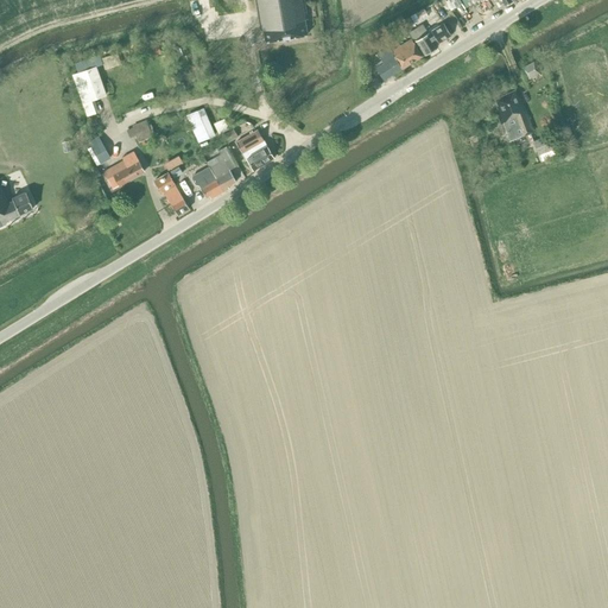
[(306,35),(305,29),(304,20),(306,19),(303,0),(254,0),(260,31),(263,31),(265,42),(273,40),(298,37),(298,36),(306,35)]
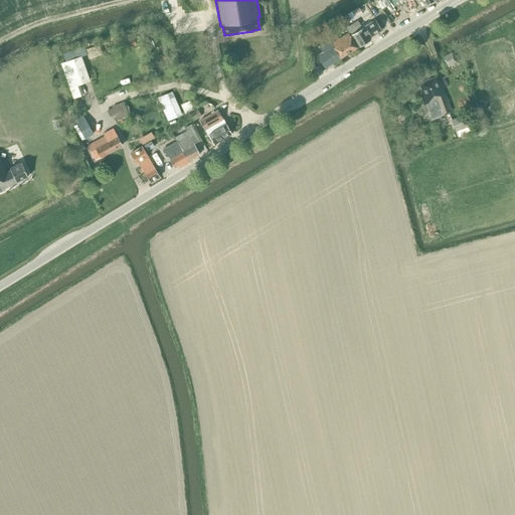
[(352,11),(347,14),(351,21),(356,18),(352,11)]
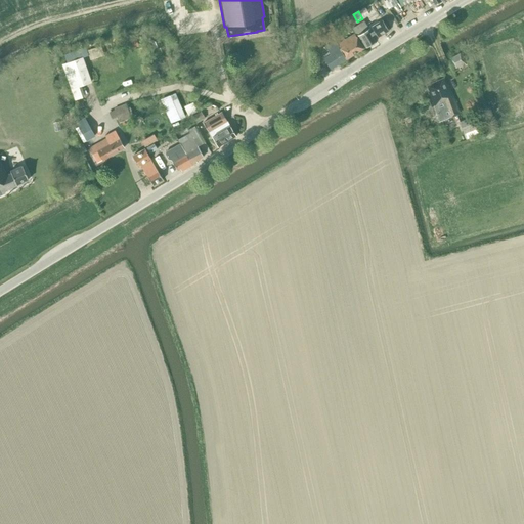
[(363,20),(352,29),(357,37),(358,36),(365,47),(366,47),(367,46),(376,41),(375,40),(378,38),(389,32),(382,20),(372,27),(368,29),(363,20)]
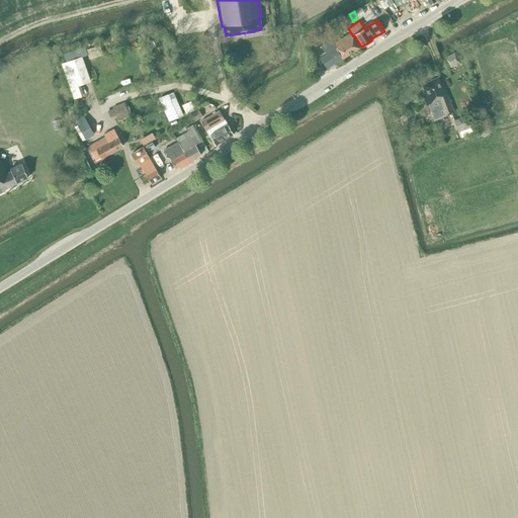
[(327,69),(359,48),(350,33),(335,42),(334,40),(332,41),(331,40),(321,47),(326,54),(320,58),(327,69)]
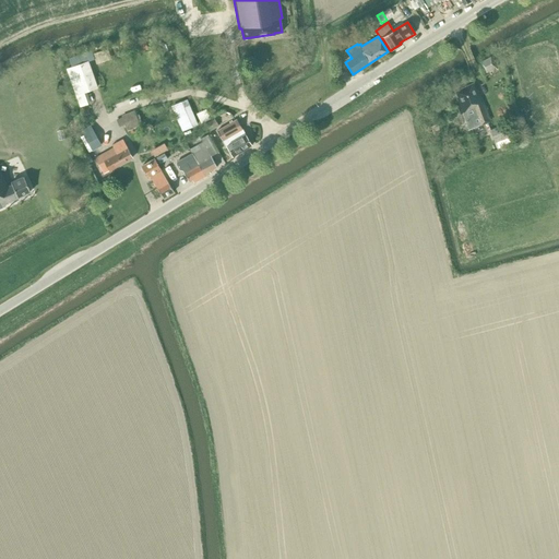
[(486,72),(495,68),(490,58),(480,62),(486,72)]
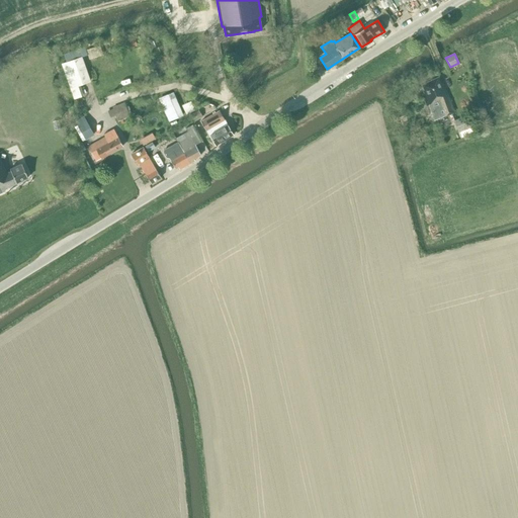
[(82,57),(61,64),(70,89),(90,81),(82,57)]
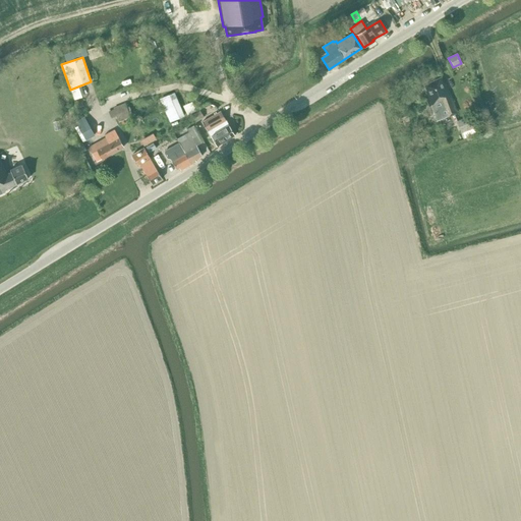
[(446,116),(457,112),(448,89),(445,90),(440,78),(424,85),(427,94),(424,95),(429,107),(437,104),(442,118),(446,116)]
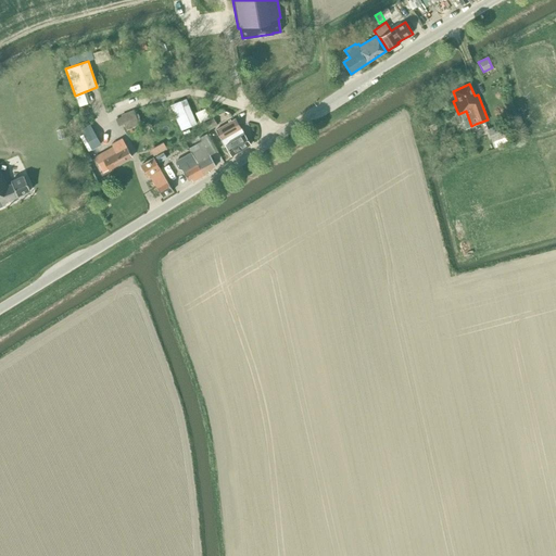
[(197,124),(186,99),(175,103),(186,128),(197,124)]
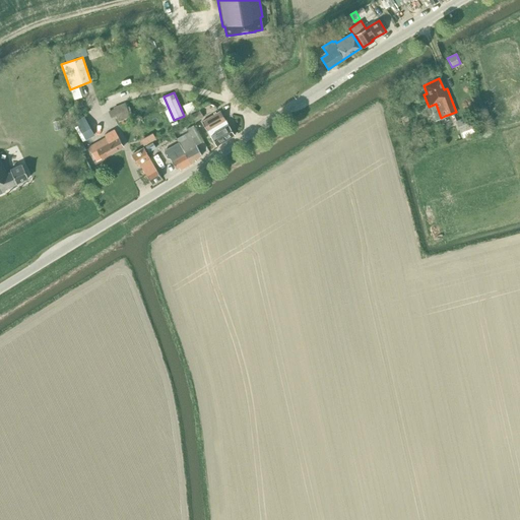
[(113,109),(119,122),(130,118),(125,104),(113,109)]
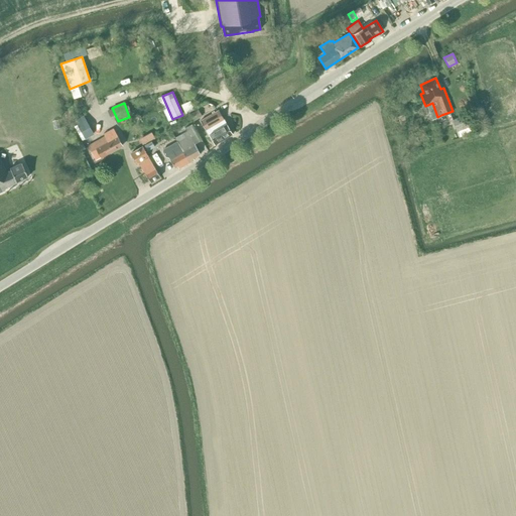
[(202,116),(198,110),(189,115),(194,122),(202,116)]
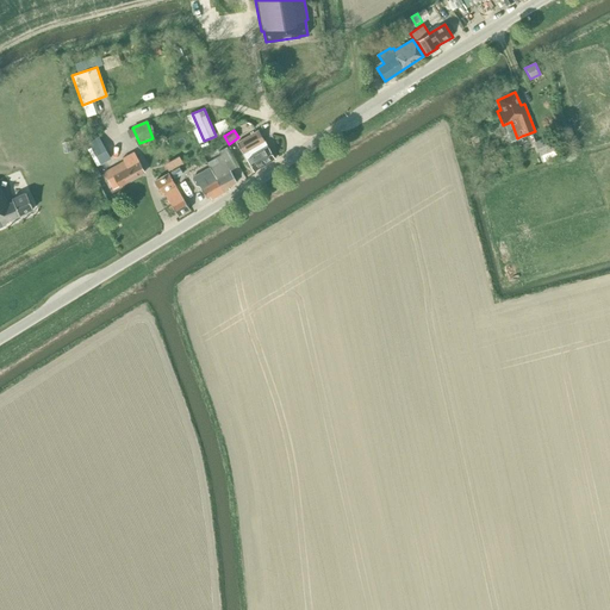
[(253,172),(274,159),(257,131),(237,143),(243,154),(253,172)]
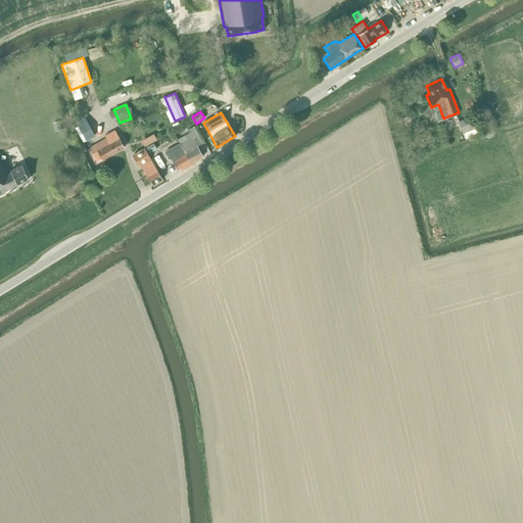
[(414,128),(410,116),(401,120),(406,131),(414,128)]
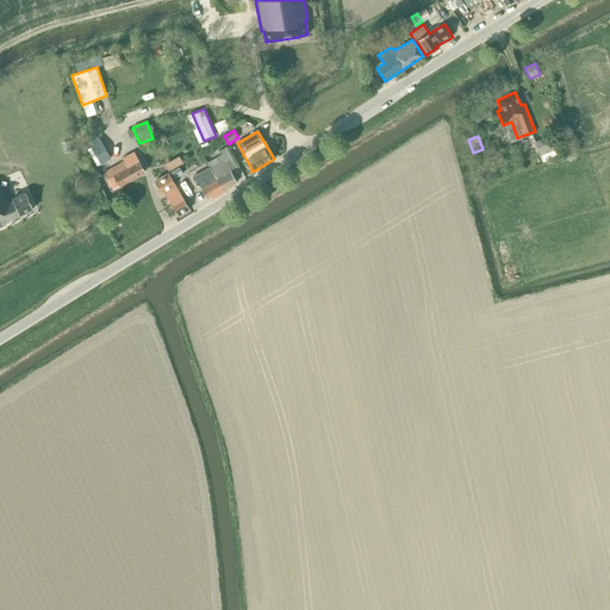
[(535,142),(540,156),(555,150),(556,150),(552,136),(535,142)]
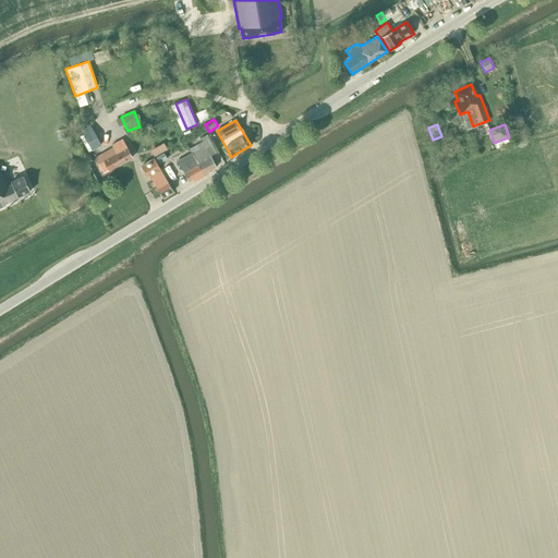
[(98,146),(88,129),(77,135),(87,153),(98,146)]
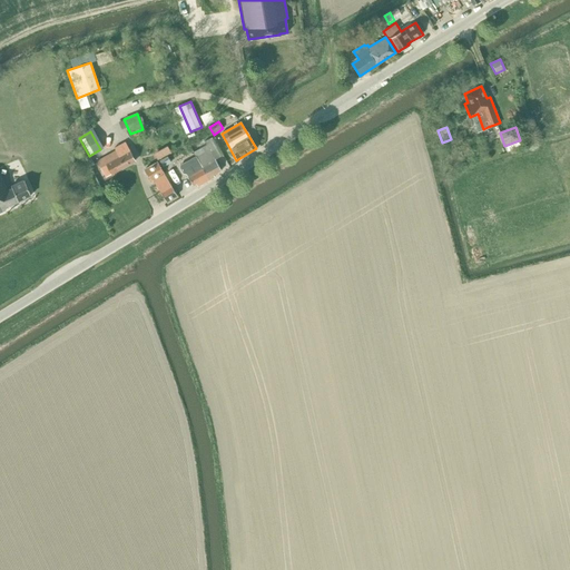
[(215,159),(222,155),(212,137),(204,141),(206,146),(194,153),(196,157),(179,166),(179,168),(183,174),(186,175),(188,177),(193,186),(196,184),(197,186),(214,177),(213,176),(220,172),(215,159)]
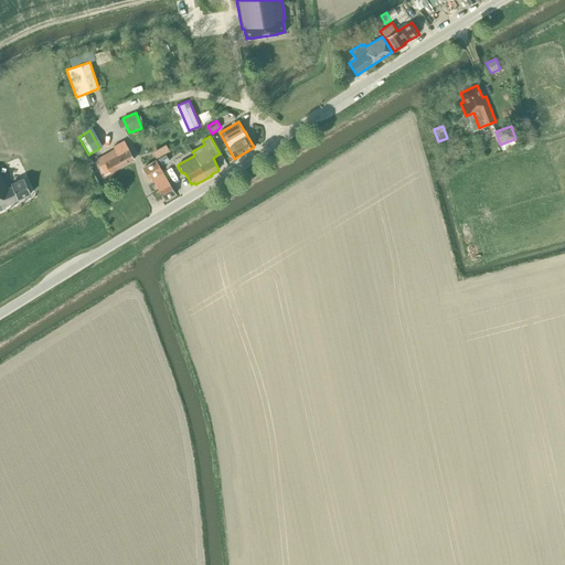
[(134,160),(123,142),(114,148),(115,150),(96,160),(105,176),(110,172),(110,173),(134,160)]
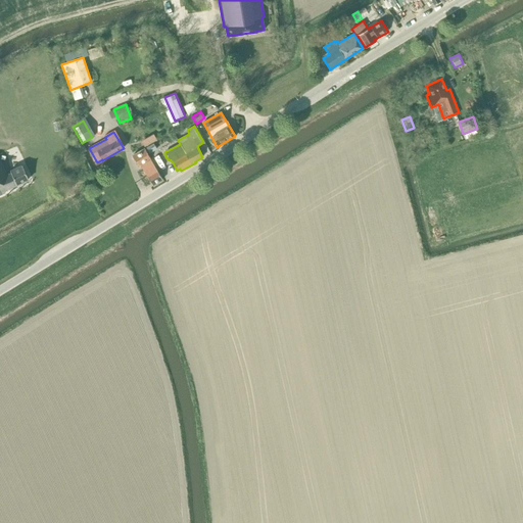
[(153,135),(141,142),(145,147),(157,141),(153,135)]
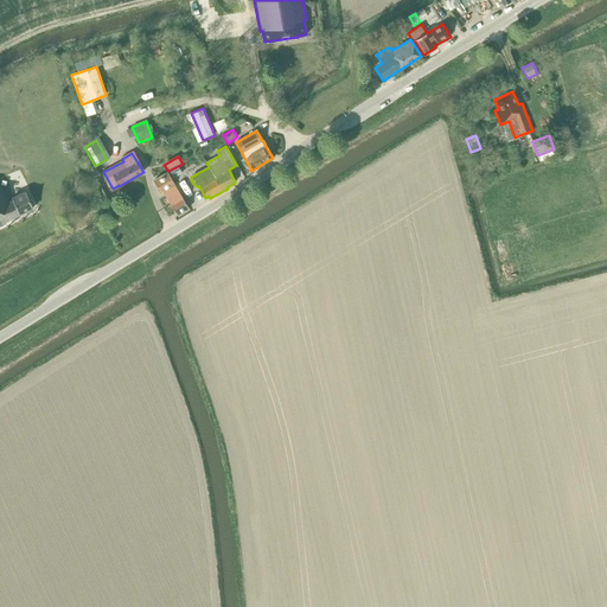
[(170,171),(173,178),(183,173),(178,166),(170,171)]
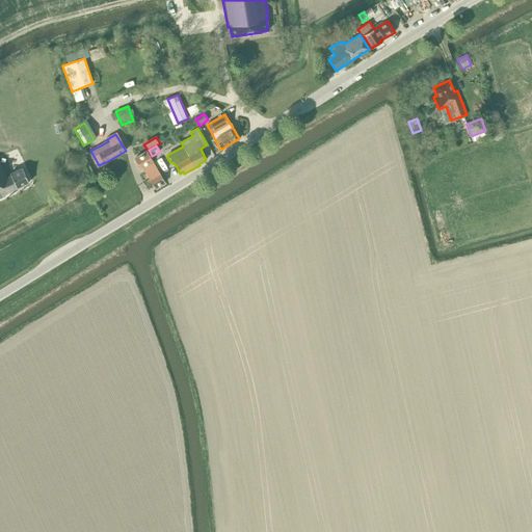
[(153,162),(152,163),(147,153),(135,159),(141,169),(142,168),(155,188),(165,182),(153,162)]
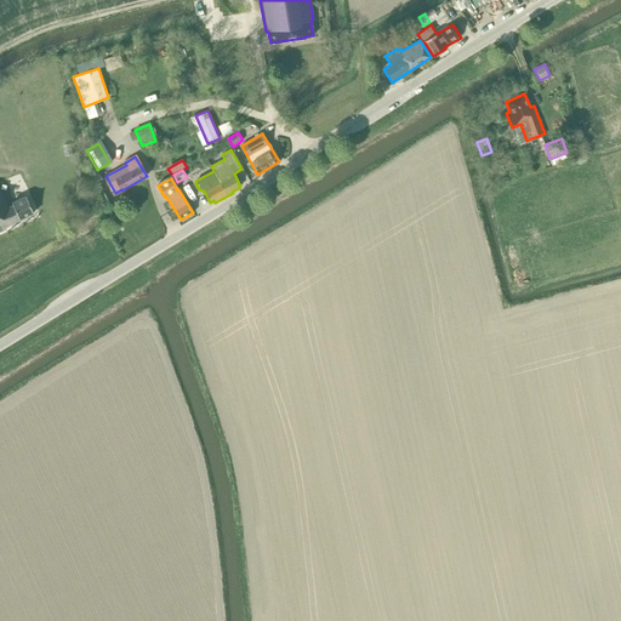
[(5,226),(33,214),(26,197),(11,203),(12,205),(7,208),(0,192),(0,231),(6,229),(5,226)]
